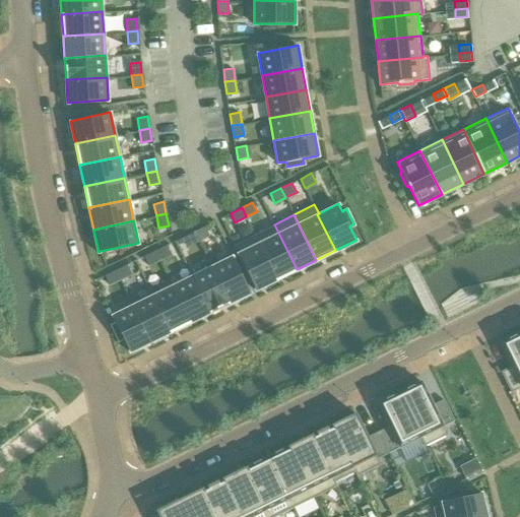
[(274,224),(254,234),(276,279),(297,269),(274,224)]
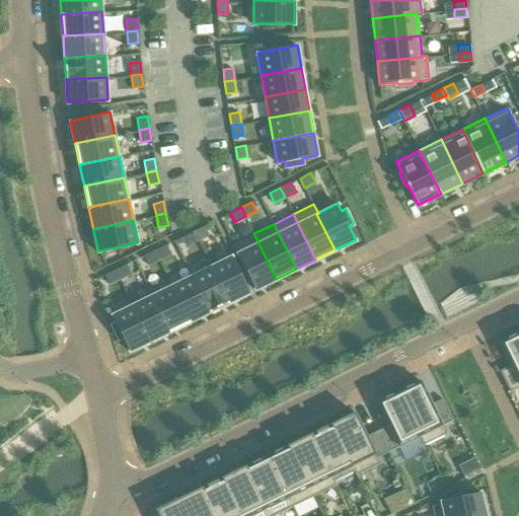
[(205,225),(194,230),(199,239),(209,234),(205,225)]
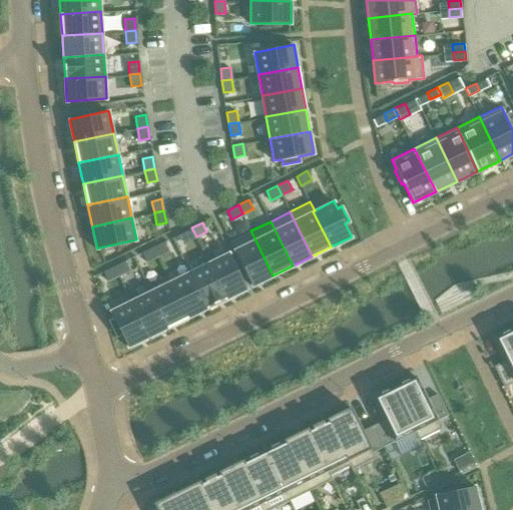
[(191,227),(180,232),(185,241),(196,236),(191,227)]
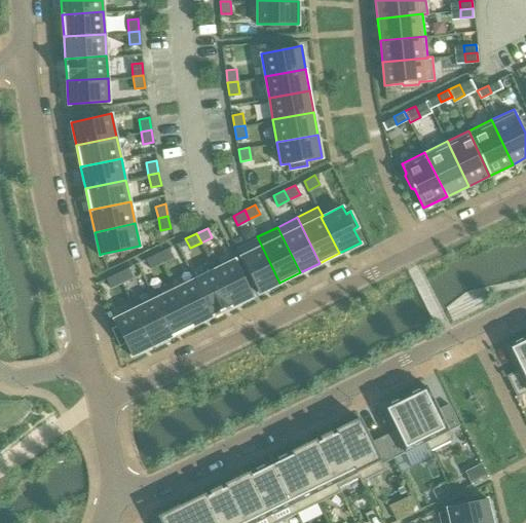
[(257,236),(236,247),(252,279),(259,293),(279,283),(257,236)]
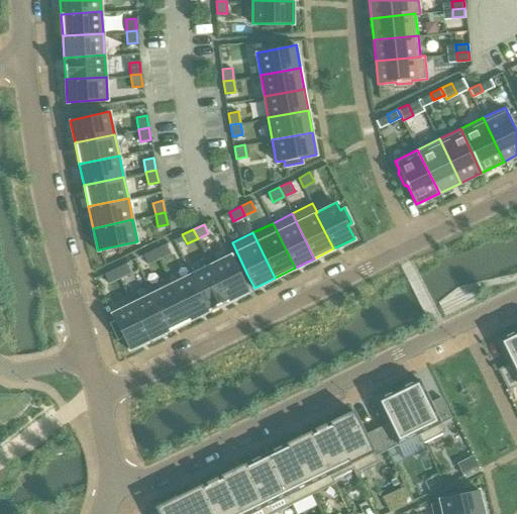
[(165,243),(153,248),(159,258),(170,252),(165,243)]
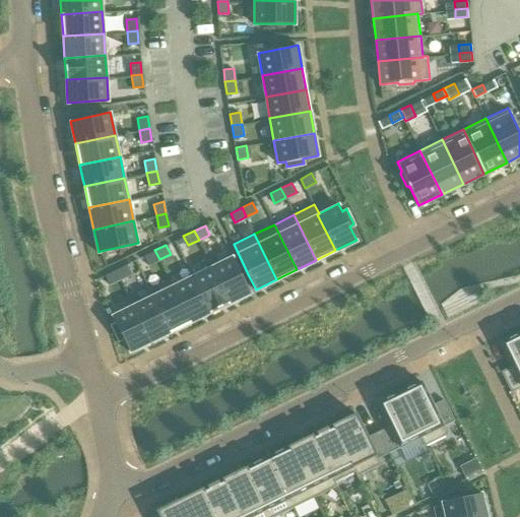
[(115,248),(105,250),(107,257),(116,255),(115,248)]
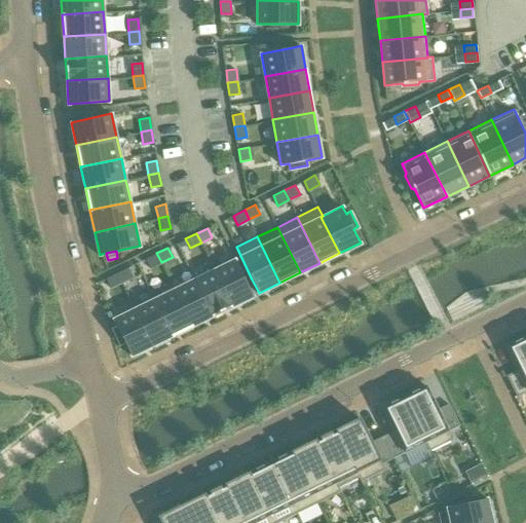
[(156,253),(146,258),(150,267),(161,262),(156,253)]
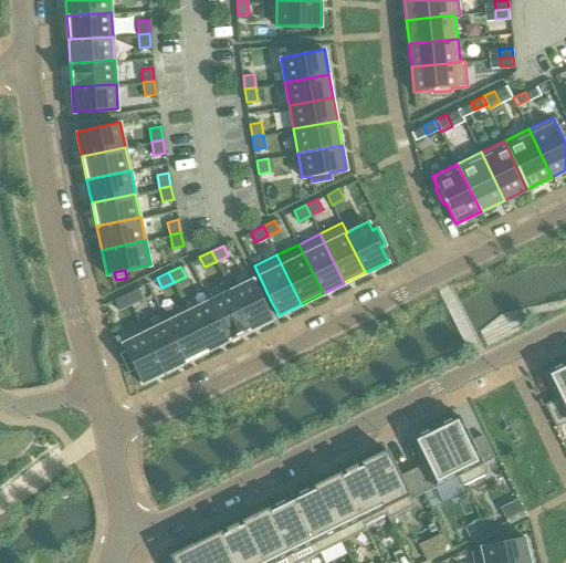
[(253,279),(230,290),(250,330),(272,319),(262,299),(253,279)]
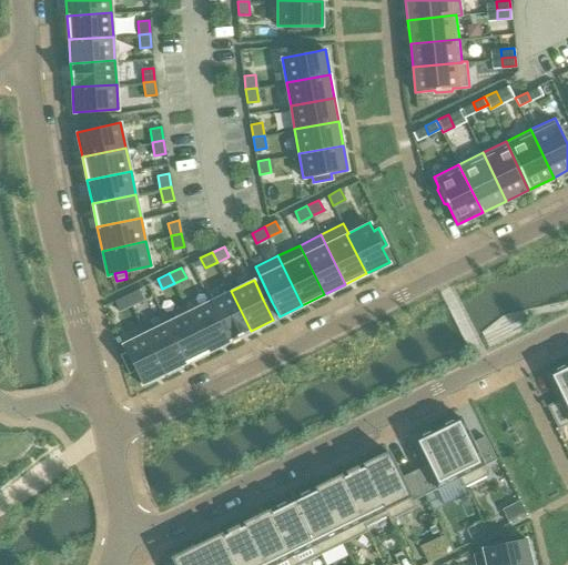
[(138,289),(127,294),(131,304),(143,299),(138,289)]
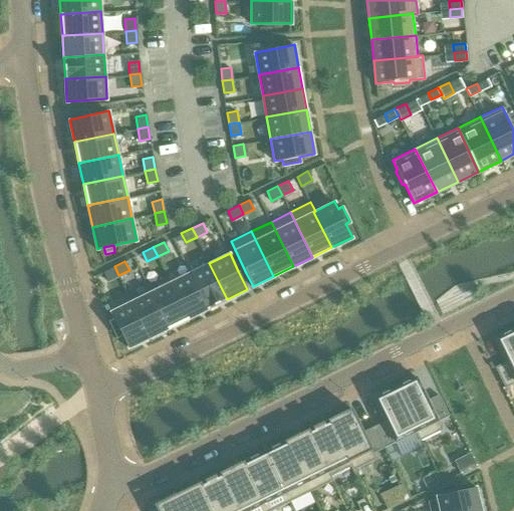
[(209,263),(190,272),(207,308),(227,299),(209,263)]
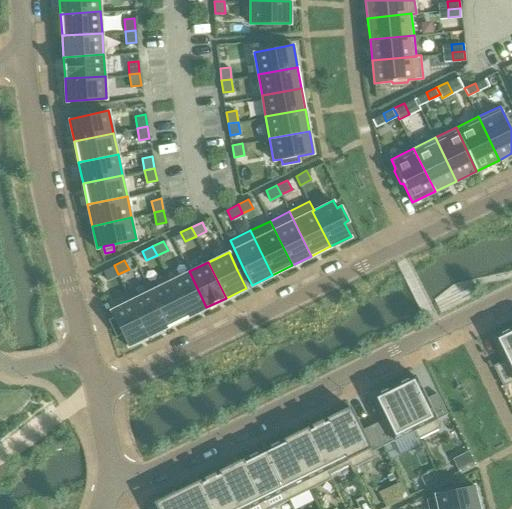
[(114,265),(103,270),(107,279),(118,274),(114,265)]
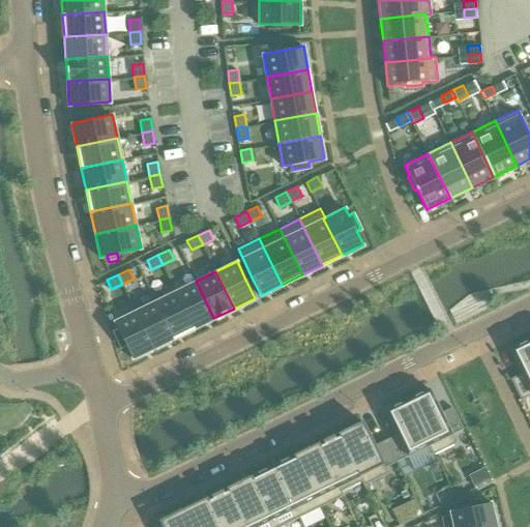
[(196,281),(175,291),(194,328),(213,318),(196,281)]
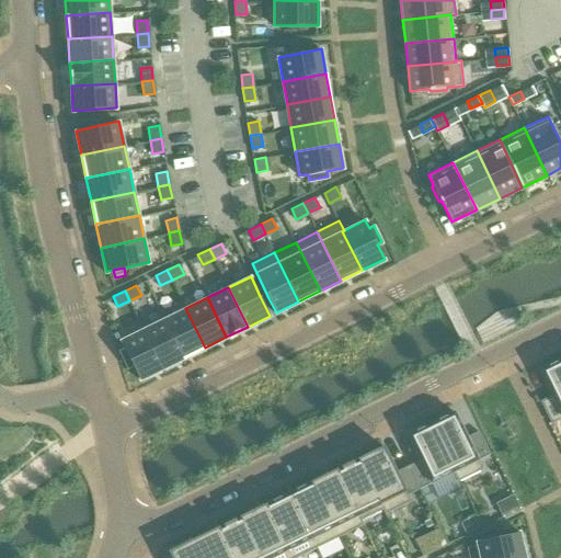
[(185,308),(164,318),(184,357),(205,348),(185,308)]
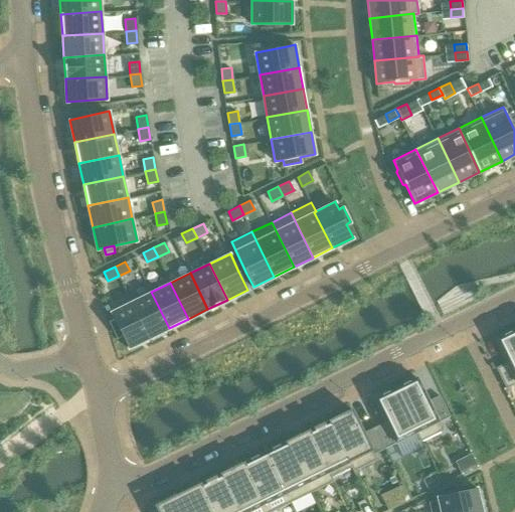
[(151,292),(129,303),(146,339),(149,338),(169,328),(151,292)]
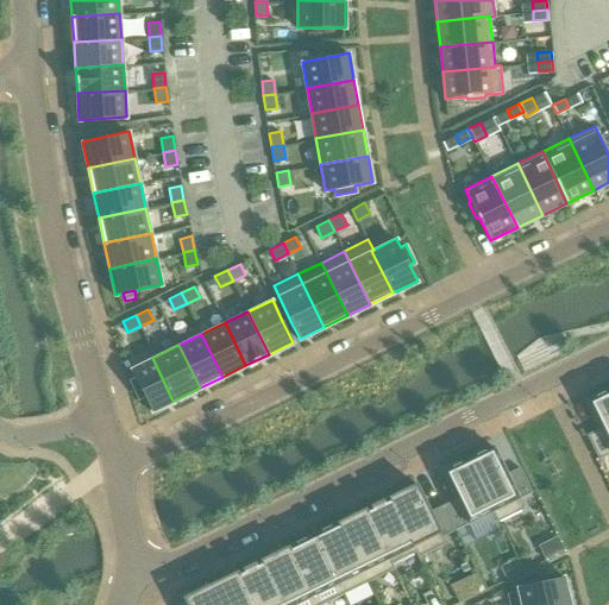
[(136,377),(130,379),(139,397),(144,395),(152,411),(173,401),(152,358),(131,369),(136,377)]
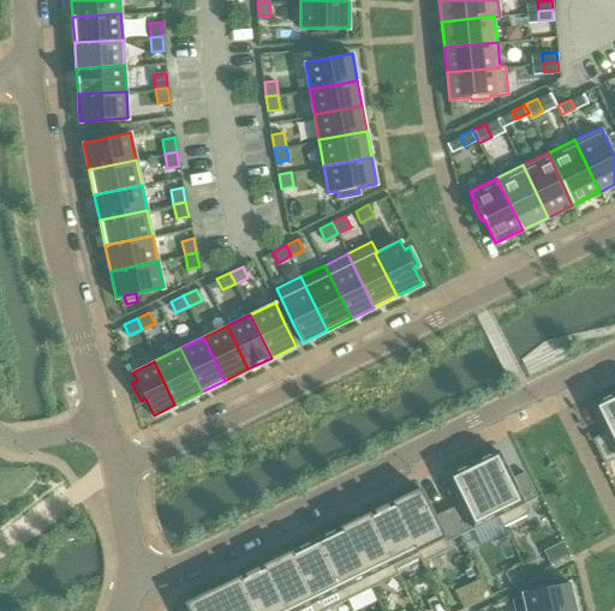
[(614,393),(592,405),(605,432),(592,438),(604,463),(614,457),(614,393)]
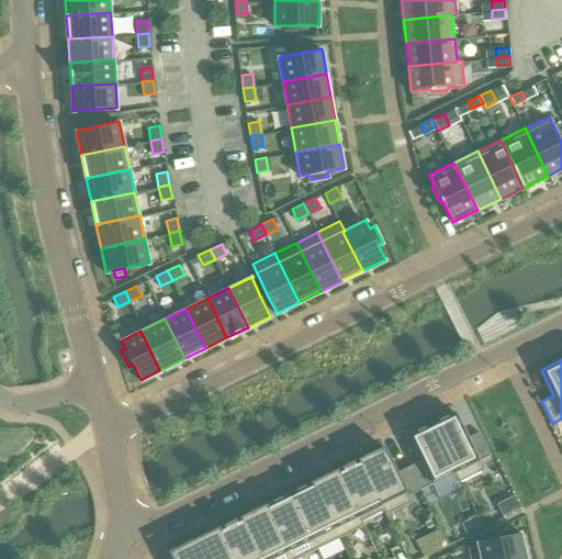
[(456,412),(431,424),(456,471),(454,472),(459,481),(460,481),(483,469),(479,460),(491,454),(480,432),(468,437),(456,412)]
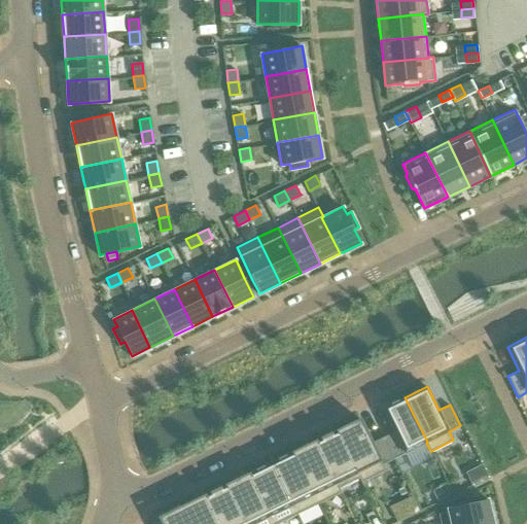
[(405,397),(383,408),(394,431),(383,437),(393,458),(405,453),(426,443),(427,442),(405,397)]
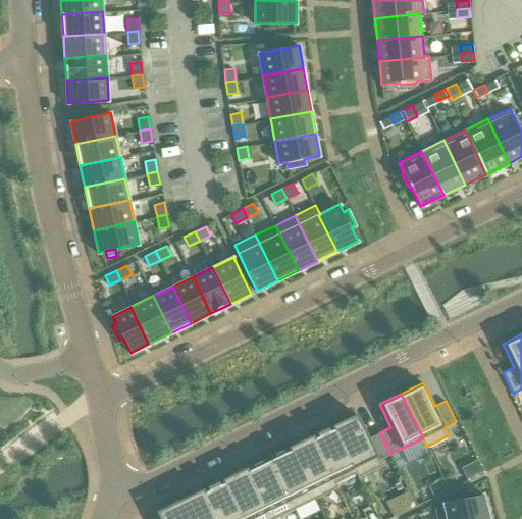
[(357,415),(334,426),(356,473),(358,477),(382,466),(379,459),(389,454),(379,432),(369,438),(357,415)]
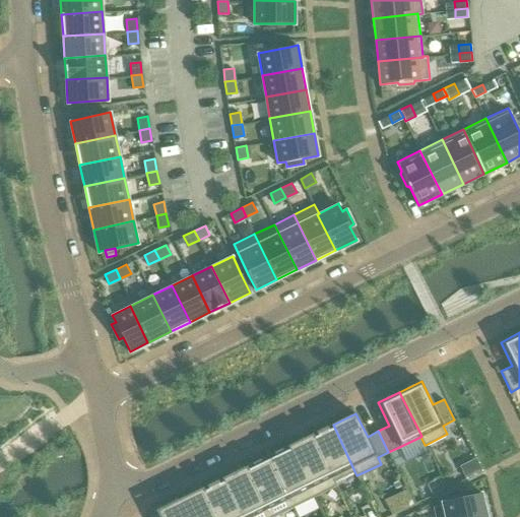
[(333,425),(311,436),(334,481),(335,481),(354,471),(333,425)]
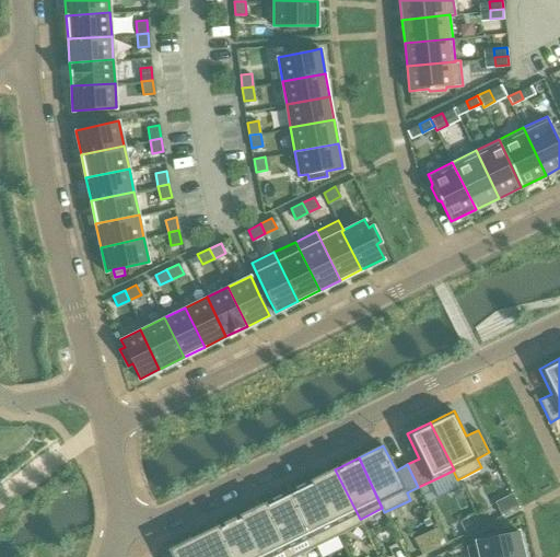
[(335,470),(312,480),(338,535),(362,523),(363,523),(361,519),(360,519),(335,470)]
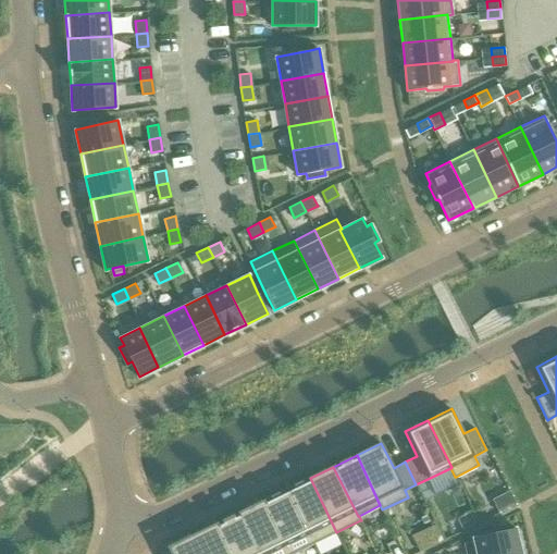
[(310,478),(286,490),(313,544),(336,532),(310,478)]
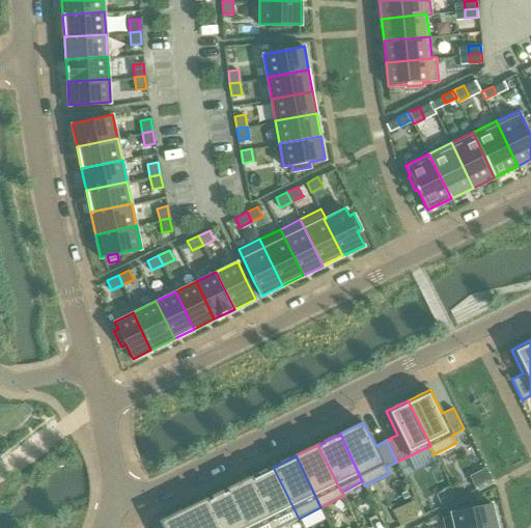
[(273,467),(251,477),(275,527),(280,527),(299,519),(273,467)]
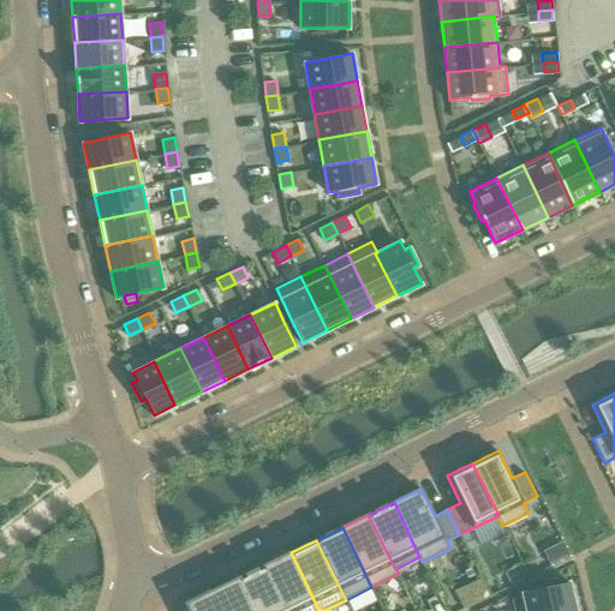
[(565,543),(548,551),(554,563),(571,555),(565,543)]
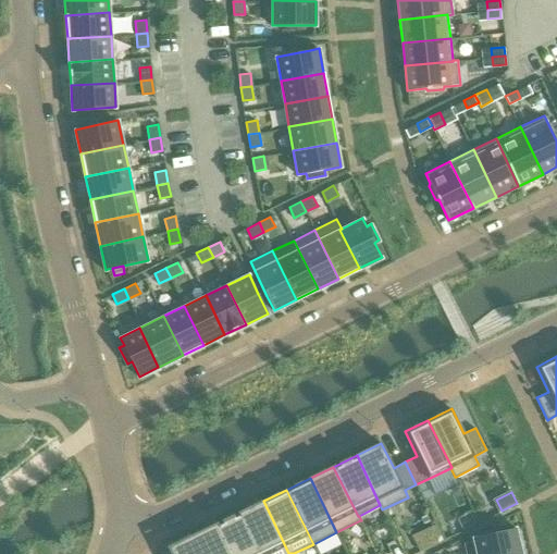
[(288,553),(263,501),(239,513),(259,553),(288,553)]
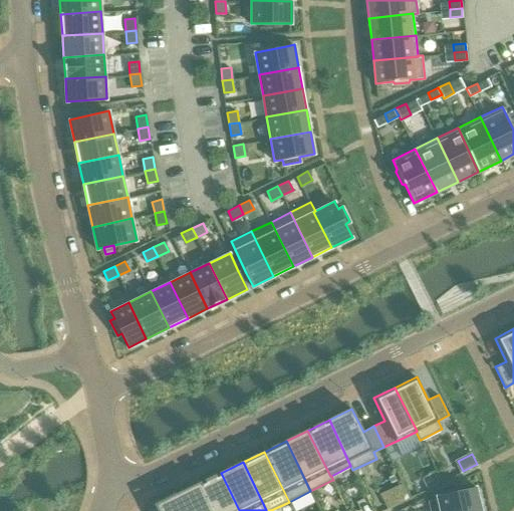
[(239,510),(221,473),(200,484),(213,510),(239,510)]
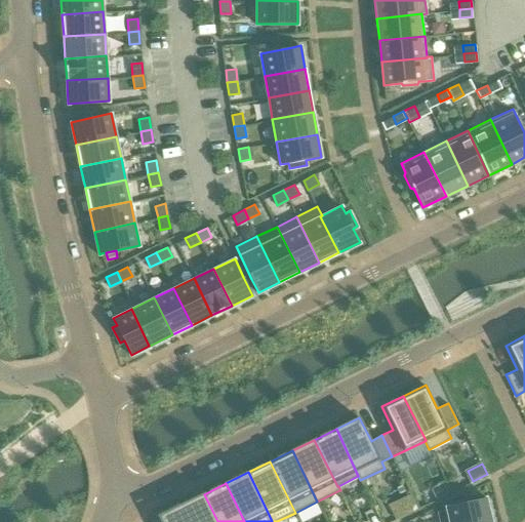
[(217,521),(204,494),(182,505),(190,521),(217,521)]
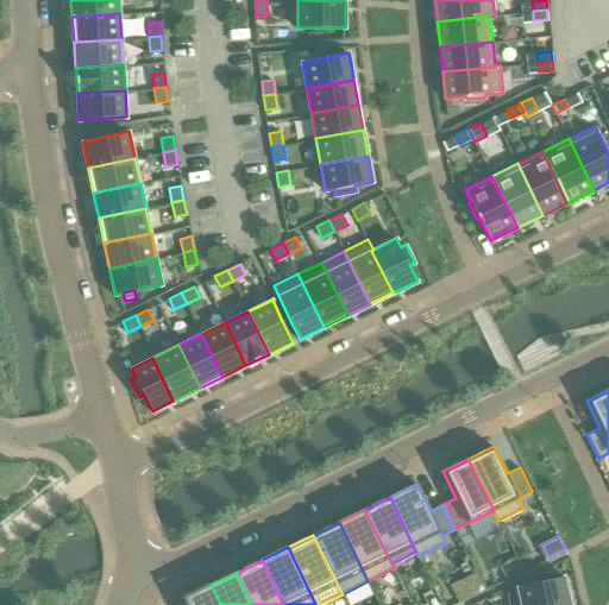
[(564,575),(518,586),(521,604),(556,604),(570,602),(564,575)]
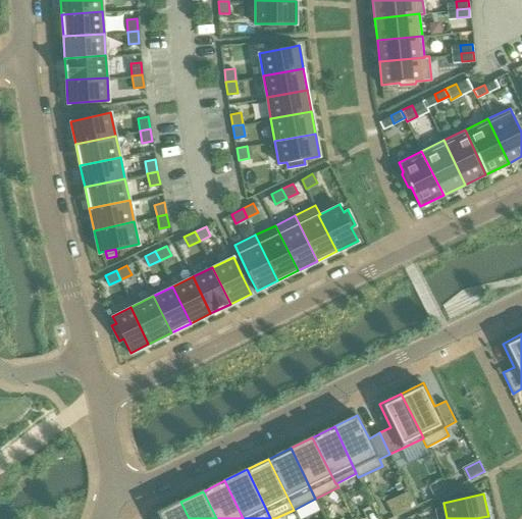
[(189,518),(180,502),(158,513),(160,518),(189,518)]
